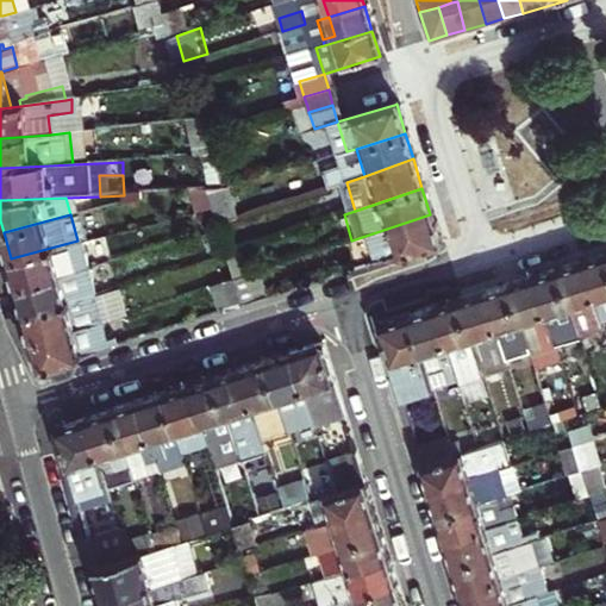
[(438,244),(430,214),(362,237),(370,266),(438,244)]
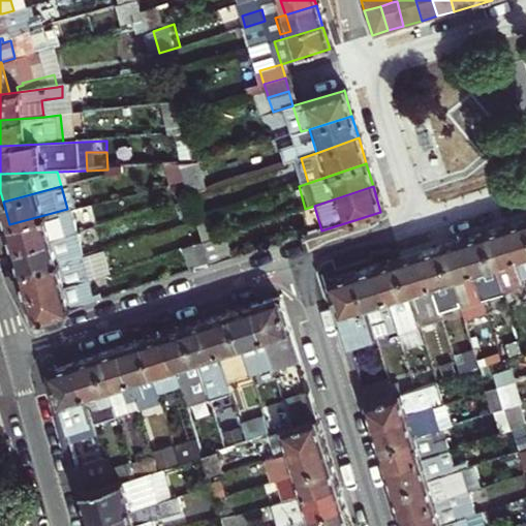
[(67,209),(9,224),(16,248),(73,231),(67,209)]
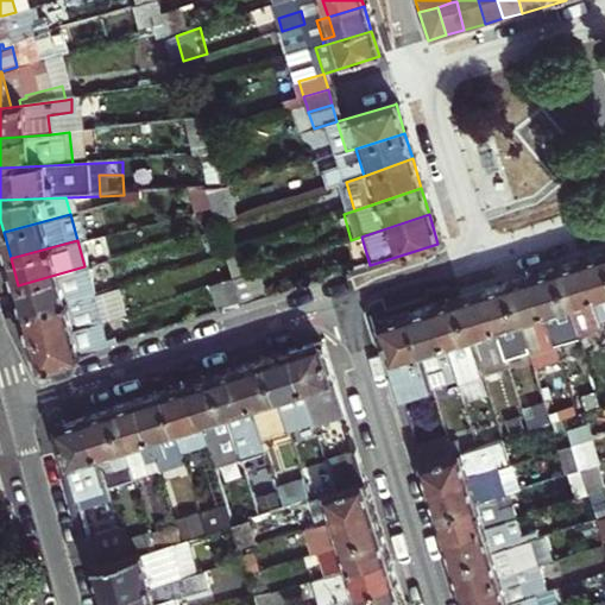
[(604,257),(604,252),(580,260),(599,316),(604,313),(604,309),(602,298),(604,297),(604,257)]
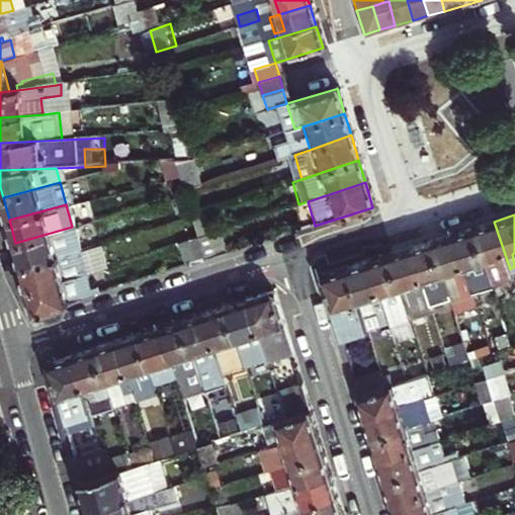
[(510,269),(494,222),(473,228),(484,262),(496,258),(501,272),(510,269)]
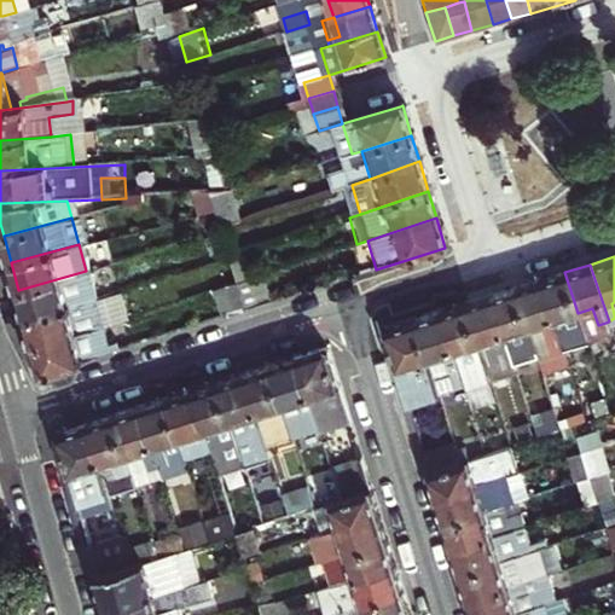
[(27,319),(94,299),(86,271),(18,290),(27,319)]
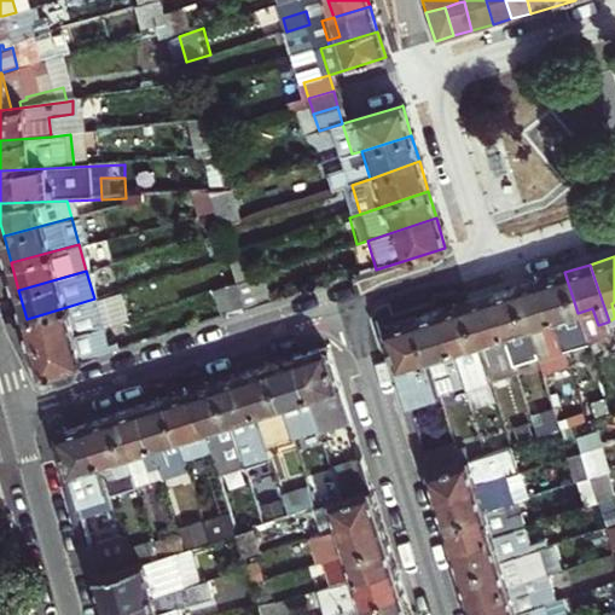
[(561,318),(578,313),(564,272),(539,280),(558,337),(566,334),(561,318)]
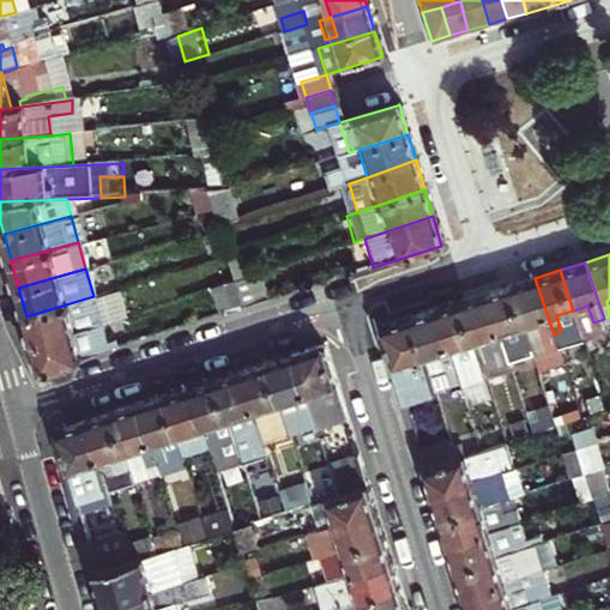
[(266,301),(258,275),(234,283),(241,309),(266,301)]
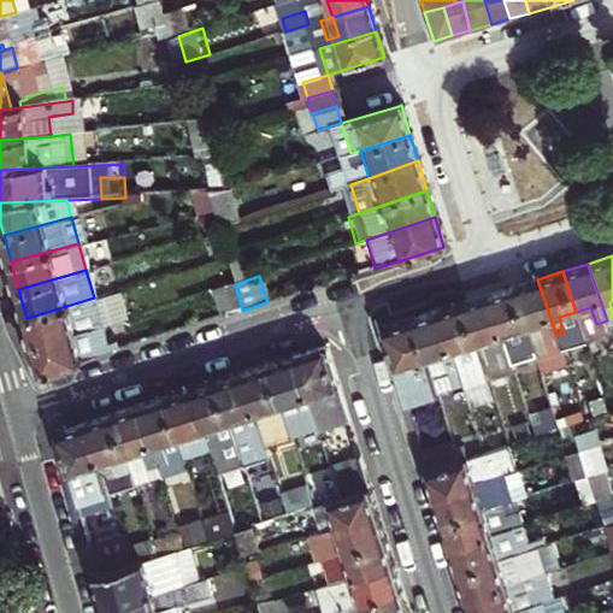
[(537,280),(512,287),(537,364),(538,369),(564,360),(556,336),(537,280)]
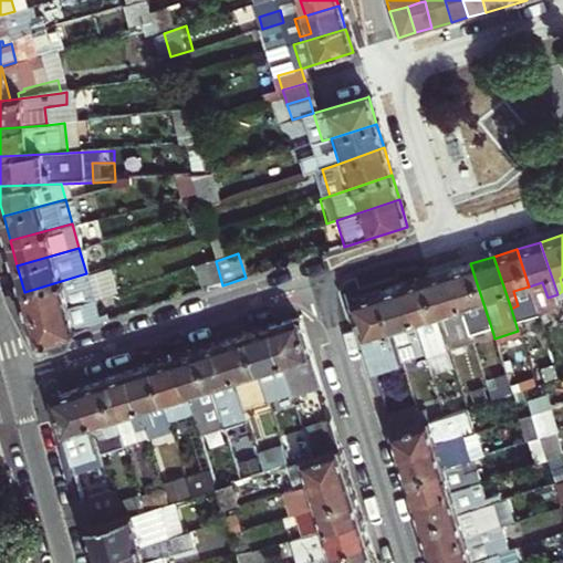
[(216,261),(195,268),(202,292),(222,285),(216,261)]
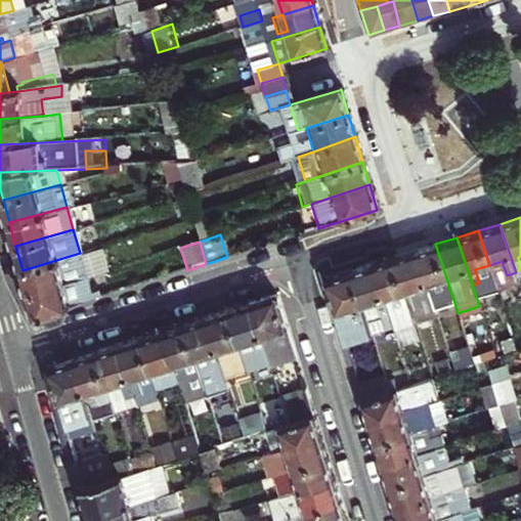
[(457,309),(435,244),(414,251),(435,316),(457,309)]
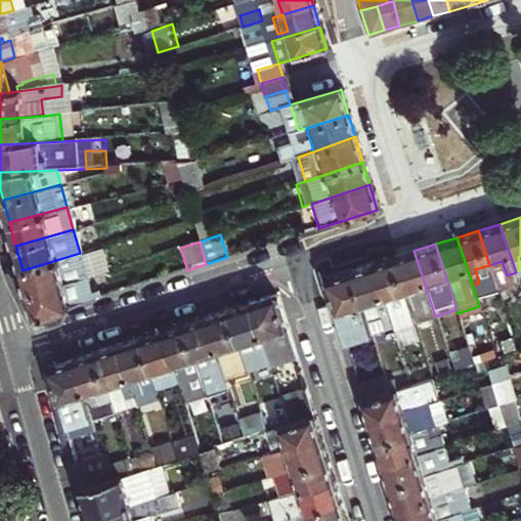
[(435,316),(414,251),(392,257),(414,323),(435,316)]
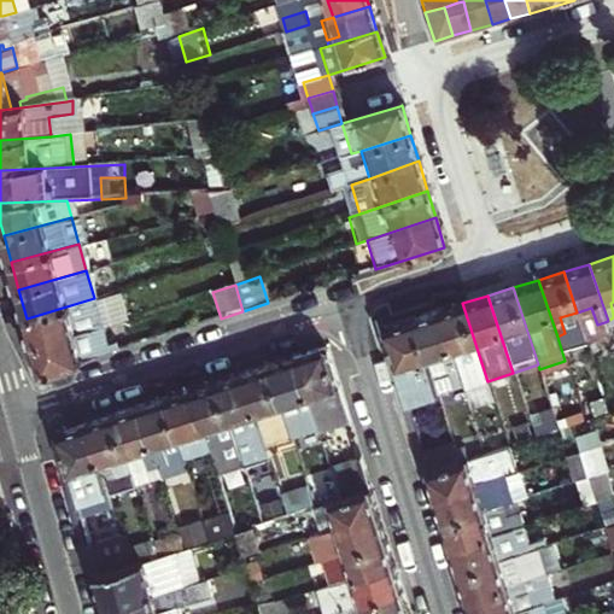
[(27,319),(34,346),(101,326),(94,298),(27,319)]
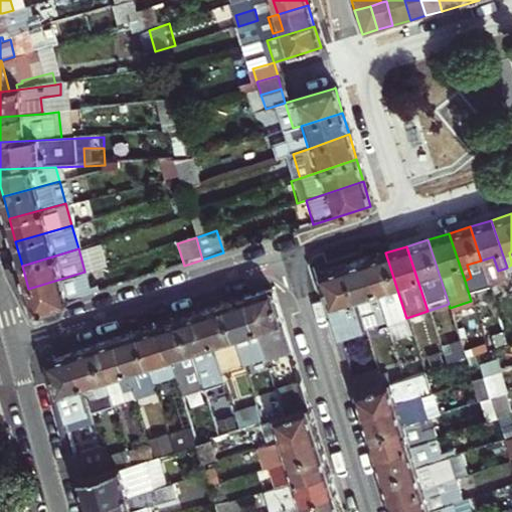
[(406,318),(385,252),(363,260),(384,325),(385,328),(407,321),(406,318)]
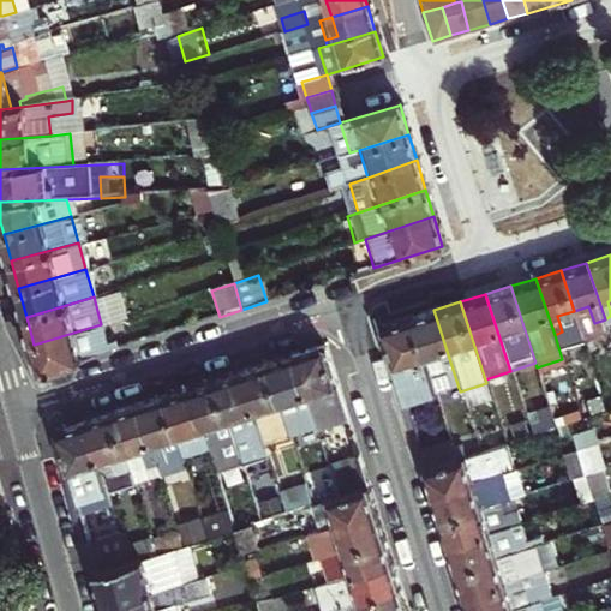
[(574,311),(579,327),(594,323),(588,306),(574,311)]
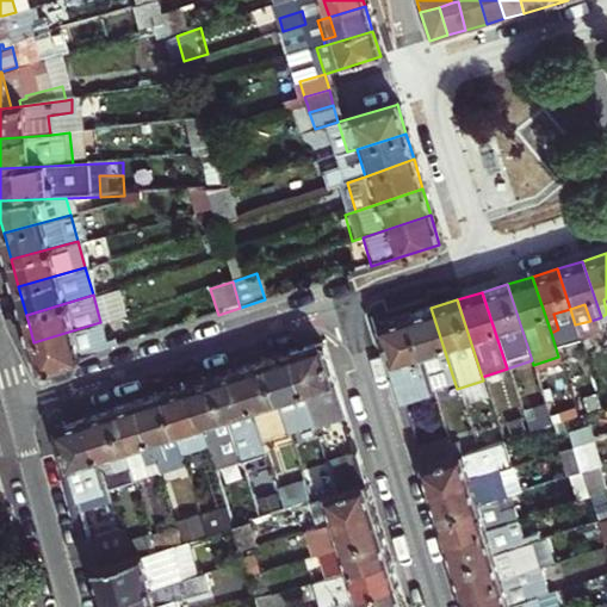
[(456,385),(431,308),(406,316),(429,392),(456,385)]
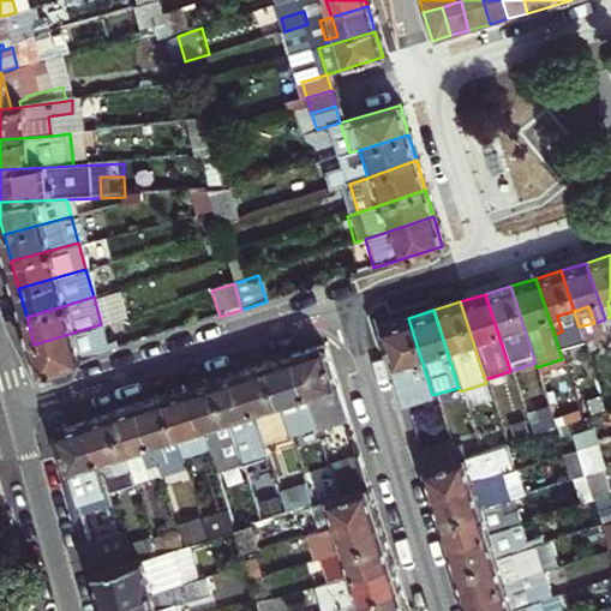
[(557,316),(562,331),(579,327),(574,311),(557,316)]
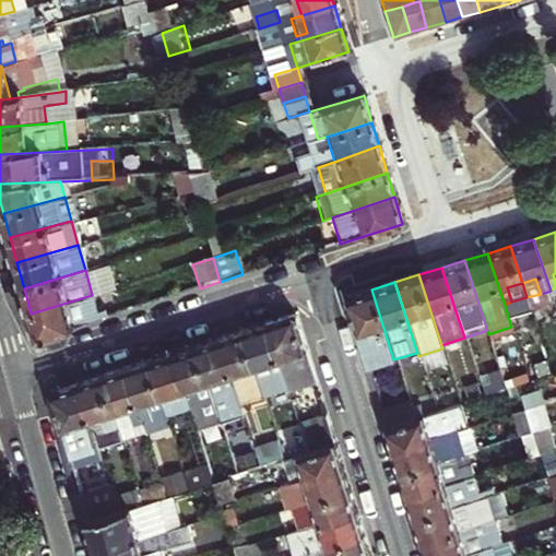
[(393,359),(371,290),(344,298),(365,368),(393,359)]
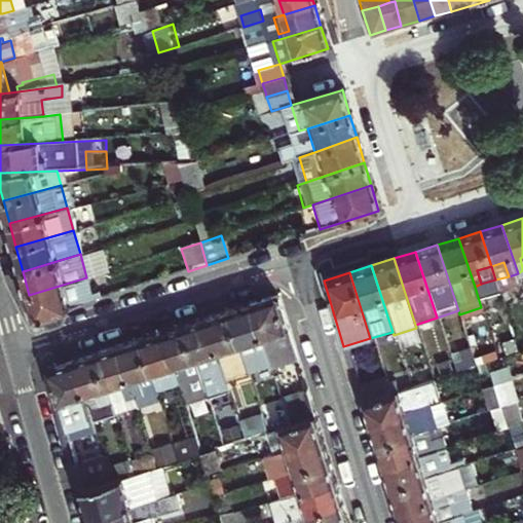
[(86,277),(29,295),(36,320),(92,301),(86,277)]
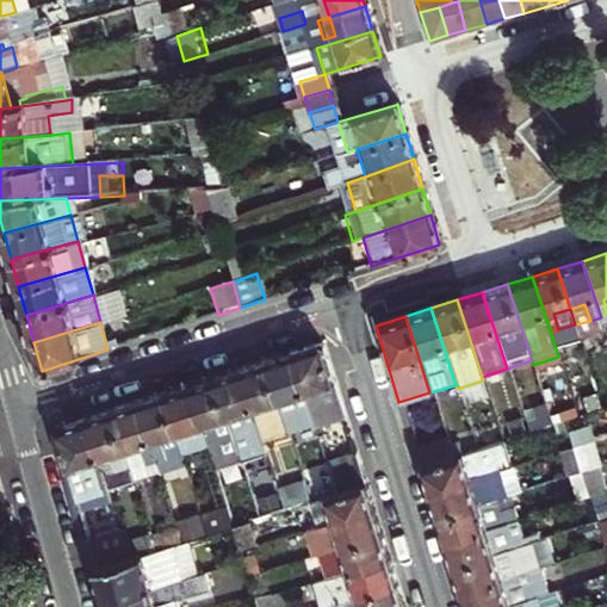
[(320,344),(291,353),(314,426),(314,428),(342,419),(320,344)]
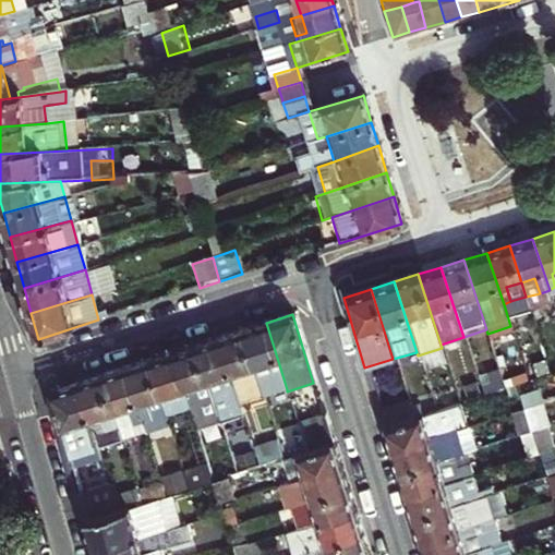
[(287,389),(266,323),(244,330),(264,397),(287,389)]
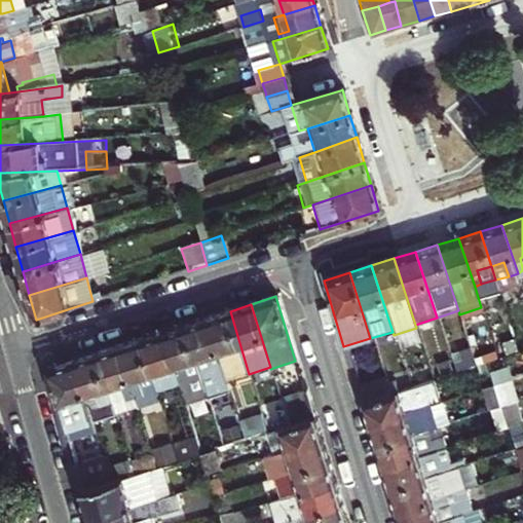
[(249,374),(230,311),(207,319),(226,381),(249,374)]
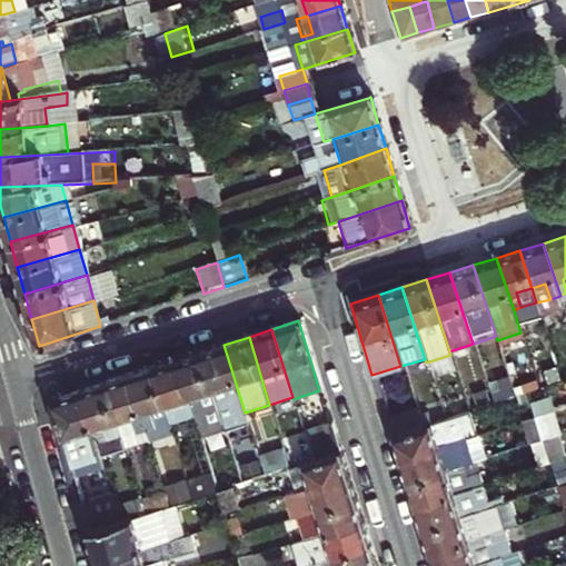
[(245,413),(224,345),(199,353),(222,429),(224,430),(248,424),(245,413)]
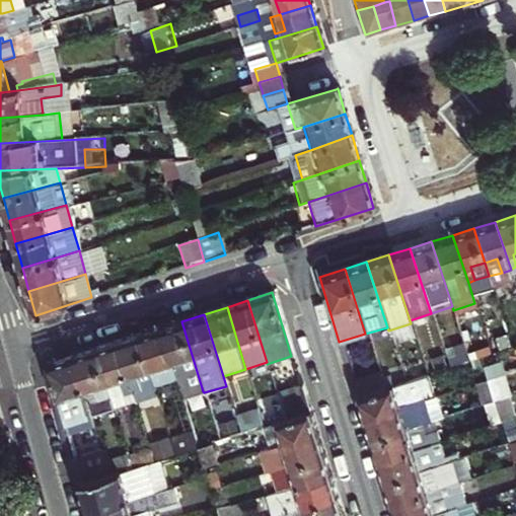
[(203,391),(181,321),(160,328),(175,380),(180,398),(203,391)]
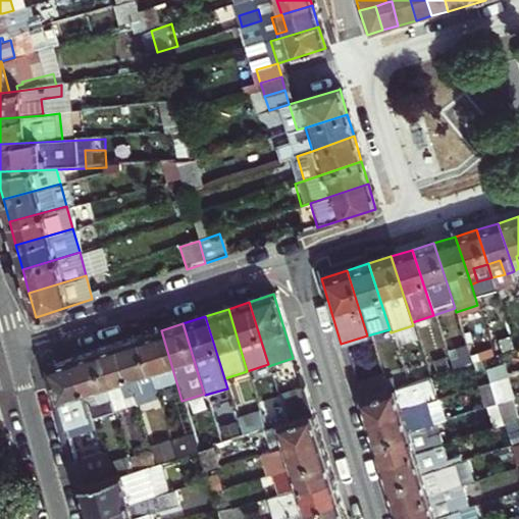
[(176,382),(161,330),(139,338),(155,390),(176,382)]
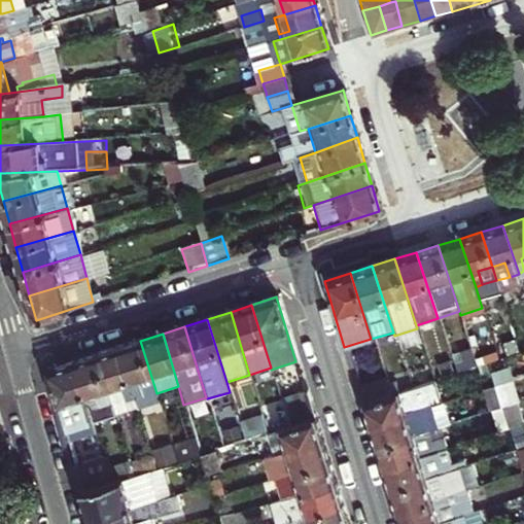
[(156,393),(140,341),(117,348),(137,410),(160,403),(156,393)]
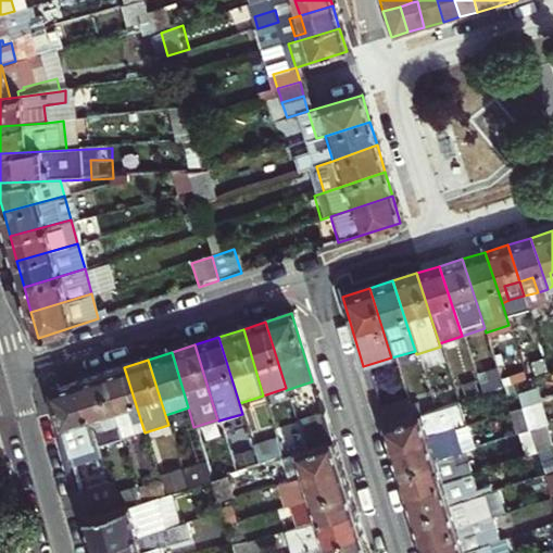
[(124,367),(102,375),(122,439),(145,432),(124,367)]
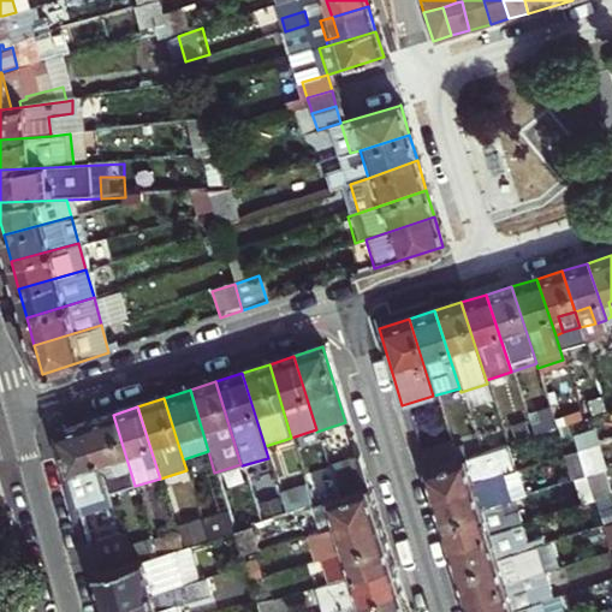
[(113,415),(84,423),(107,497),(136,488),(135,486),(113,415)]
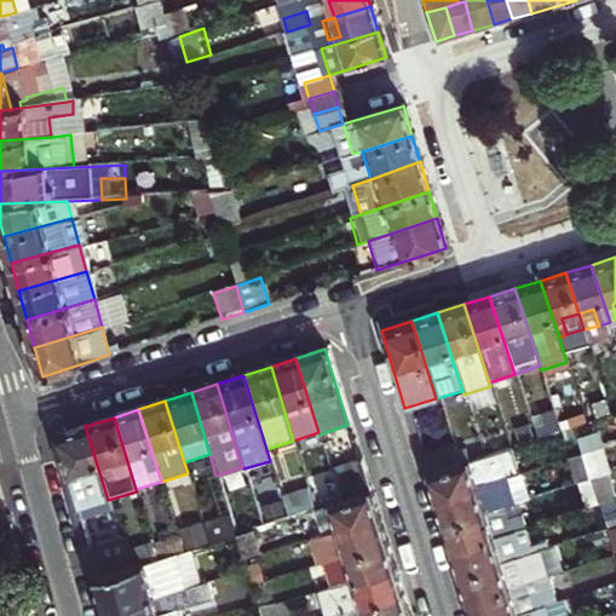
[(108,500),(85,426),(56,436),(79,522),(111,511),(108,500)]
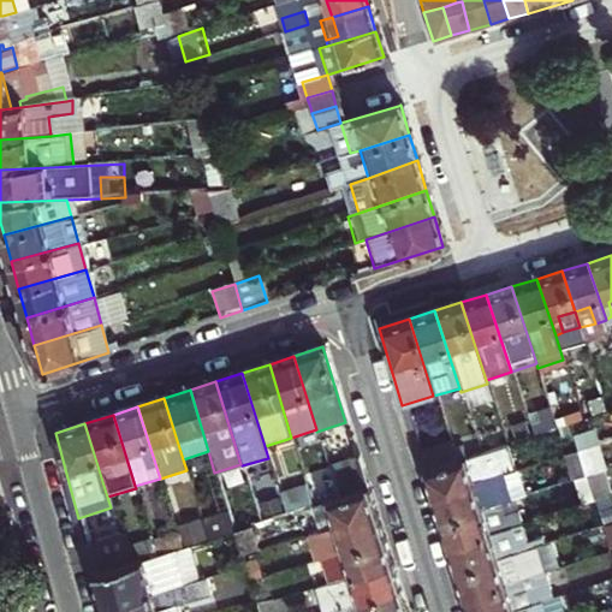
[(577,495),(608,488),(593,431),(563,438),(577,495)]
